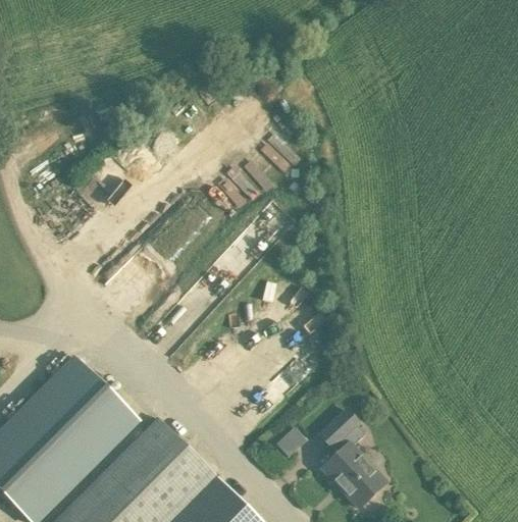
[(281,161),(289,153),(266,132),(259,140),(281,161)]
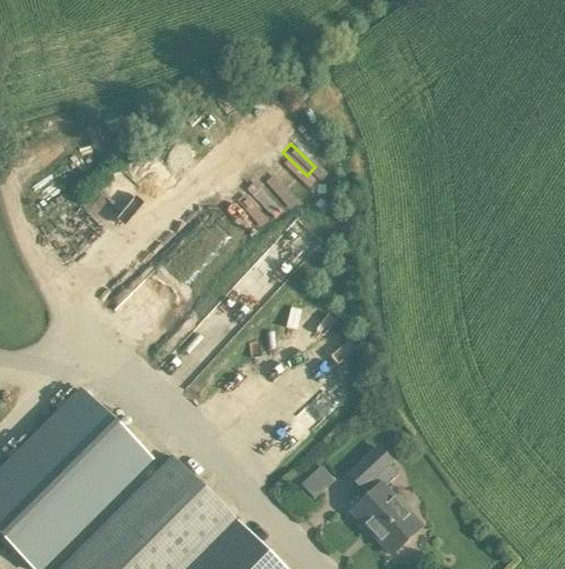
[(279,205),(275,199),(285,191),(267,169),(231,196),(254,225),(279,205)]
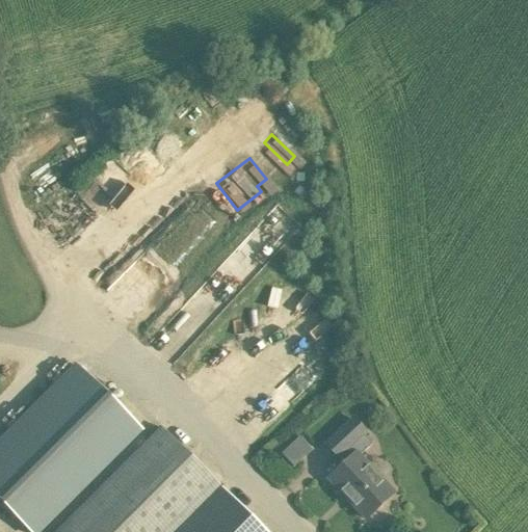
[(116,159),(102,177),(123,195),(138,178),(116,159)]
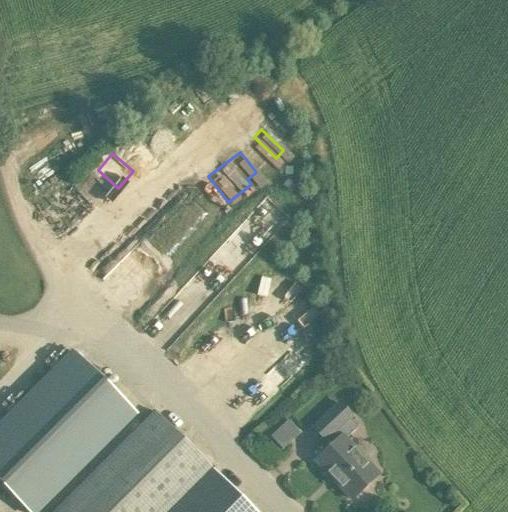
[(138,168),(117,191),(124,198),(146,175),(138,168)]
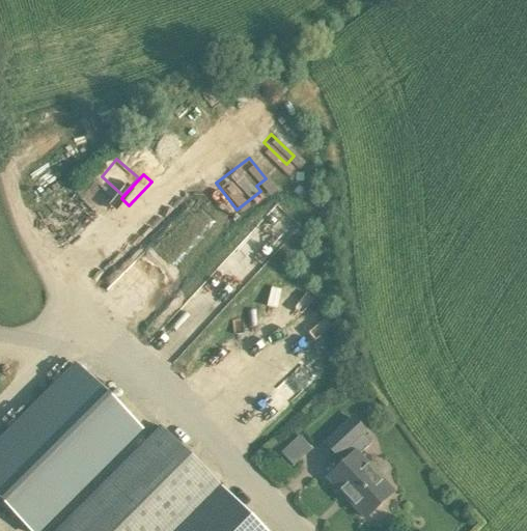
[(305,363),(280,386),(293,399),(317,375),(305,363)]
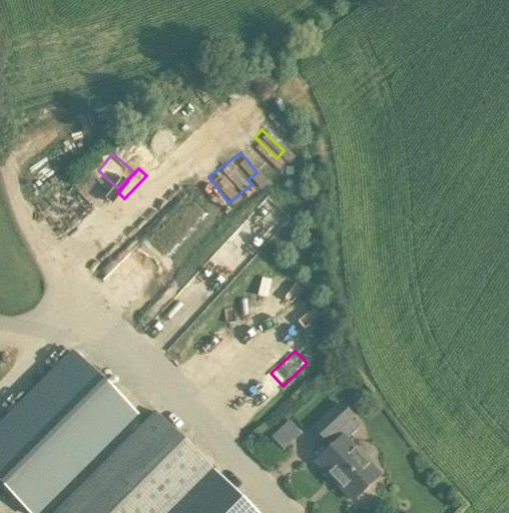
[(139,414),(78,353),(0,429),(0,481),(31,512),(39,512),(138,415),(139,414)]
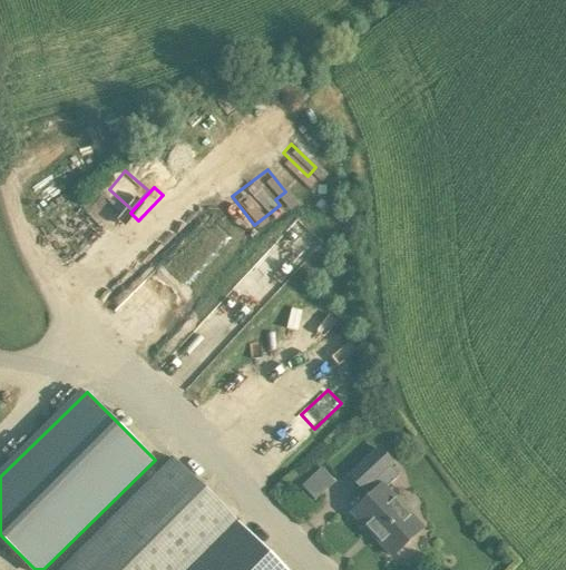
[(392,467),(394,464),(381,450),(352,477),(366,491),(367,491),(372,497),(354,514),(394,557),(425,530),(387,491),(402,477),(392,467)]
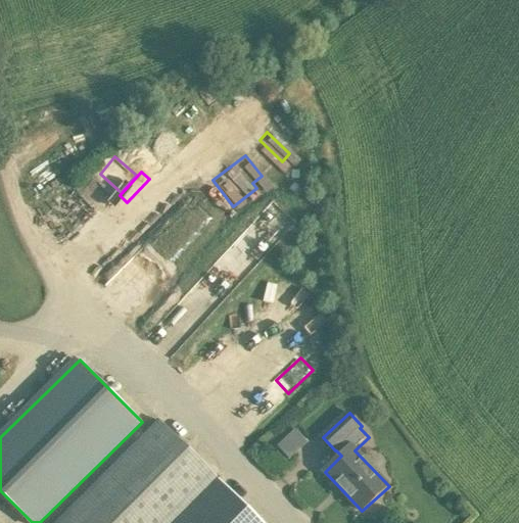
[(57,522),(262,522),(160,421),(57,522)]
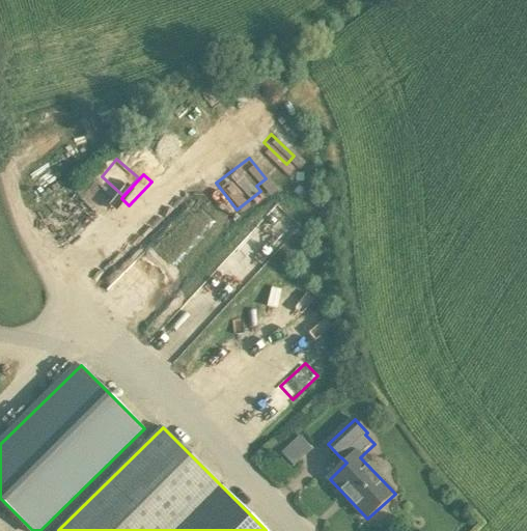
[(306,432),(288,451),(302,464),(319,445),(306,432)]
